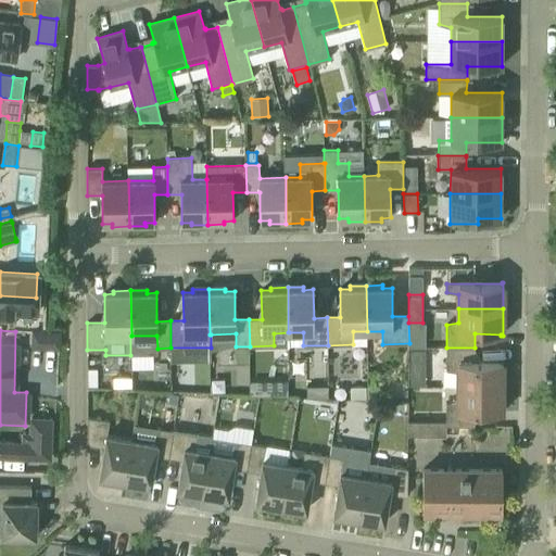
[(40,332),(34,332),(33,346),(60,348),(60,345),(60,333),(41,332),(40,332)]
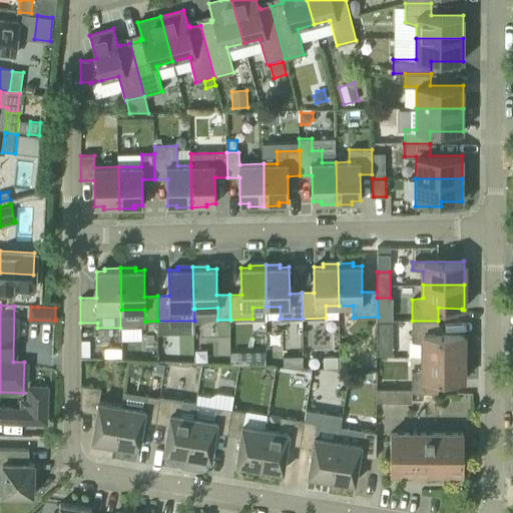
[(438,321),(412,321),(412,342),(423,344),(423,357),(464,357),(464,333),(462,333),(462,334),(438,334),(438,321)]
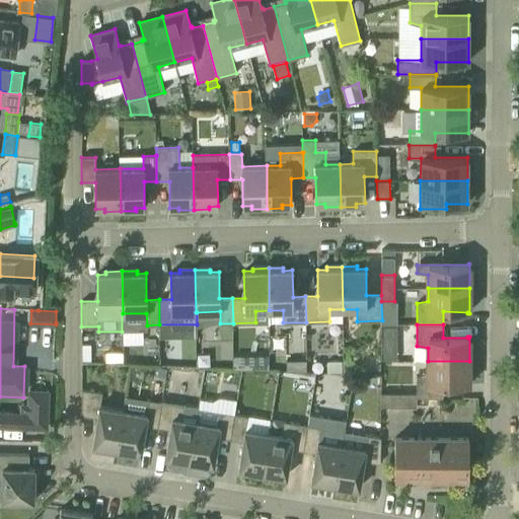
[(382,325),(382,336),(396,336),(396,325),(382,325)]
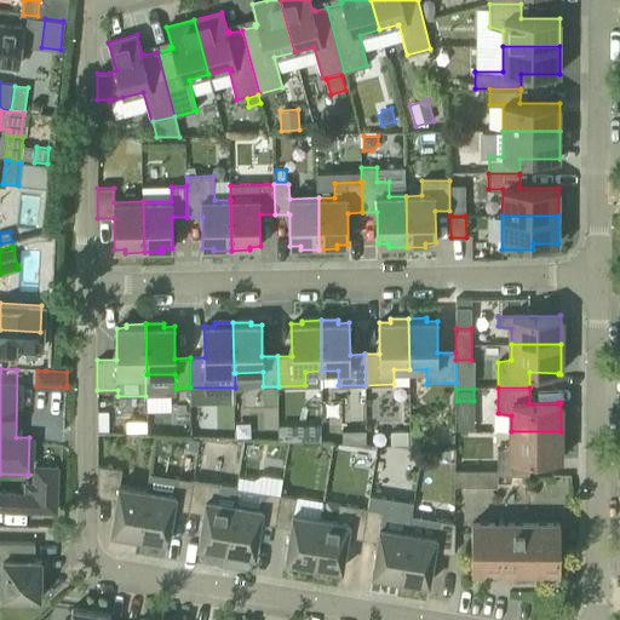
[(390,445),(408,445),(408,431),(390,431),(390,445)]
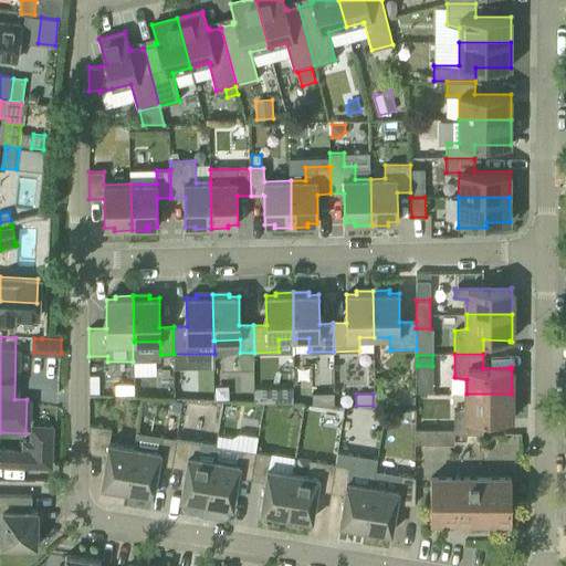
[(454,429),(454,433),(483,433),(483,420),(510,420),(510,421),(512,421),(512,394),(467,394),(467,408),(454,410),(454,429)]
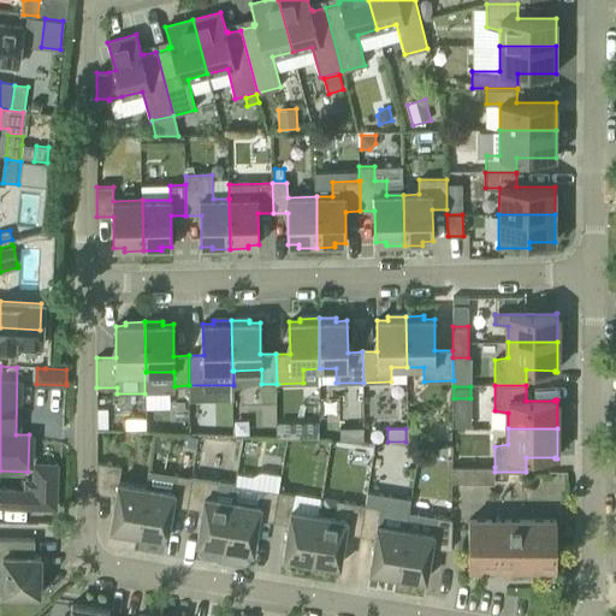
[(197,437),(188,436),(185,445),(196,446),(197,437)]
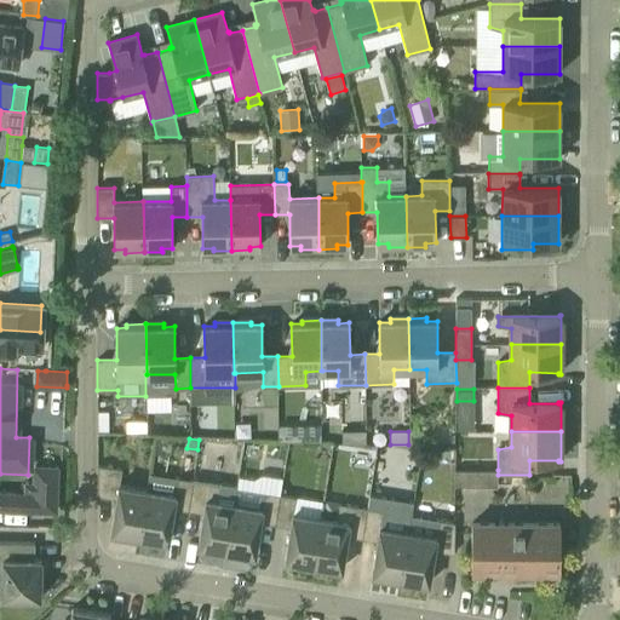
[(119,486),(121,469),(97,465),(97,497),(116,499),(110,533),(139,538),(147,491),(119,486)]
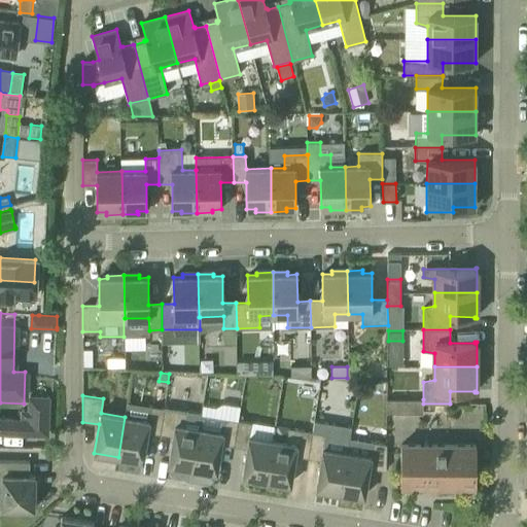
[(398,413),(398,399),(387,399),(386,413),(398,413)]
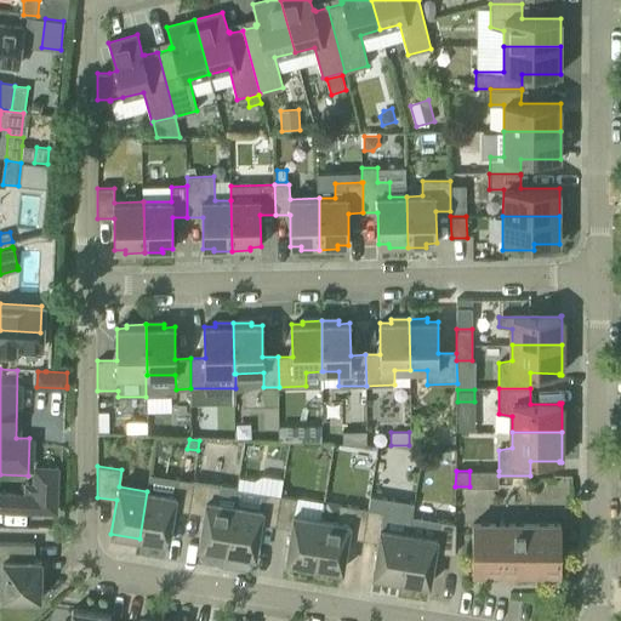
[(484,486),(484,471),(469,471),(469,486),(484,486)]
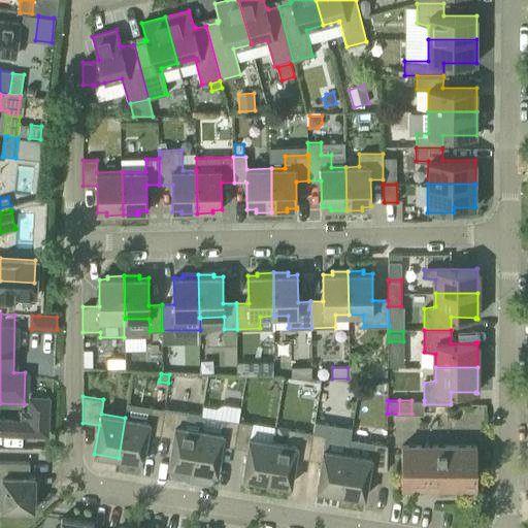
[(411,400),(411,414),(424,414),(424,404),(424,400),(411,400)]
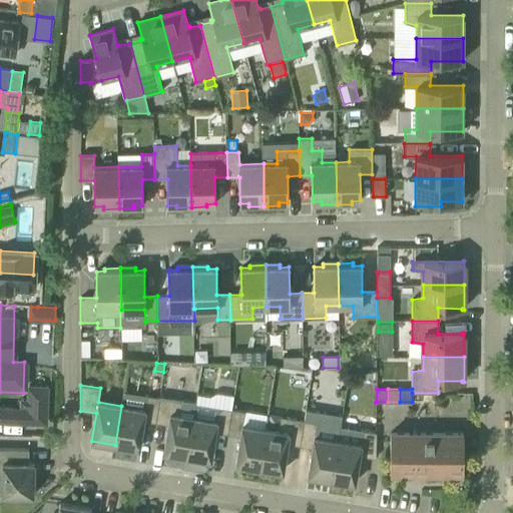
[(143,421),(155,423),(159,398),(147,396),(144,409),(121,406),(115,445),(138,449),(143,421)]
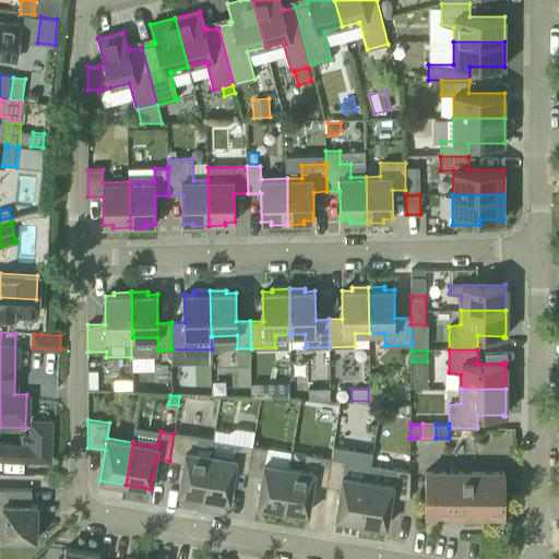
[(178,492),(204,497),(211,454),(197,452),(199,437),(174,433),(169,461),(183,462),(178,492)]
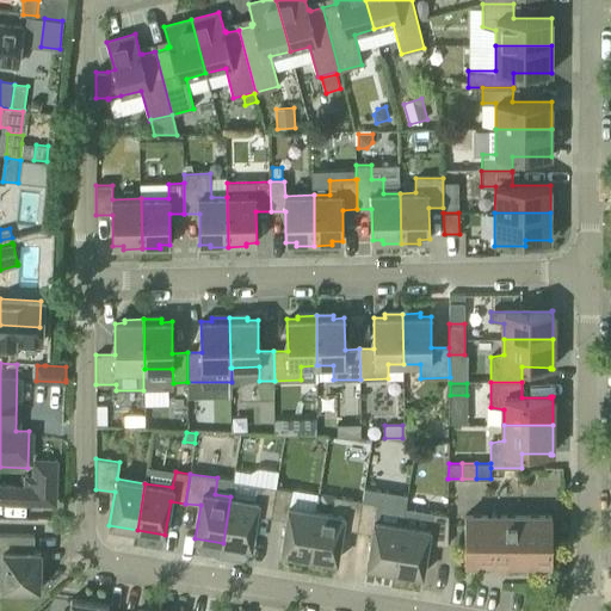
[(257,514),(271,517),(276,487),(248,483),(246,499),(230,497),(223,543),(251,548),(257,514)]
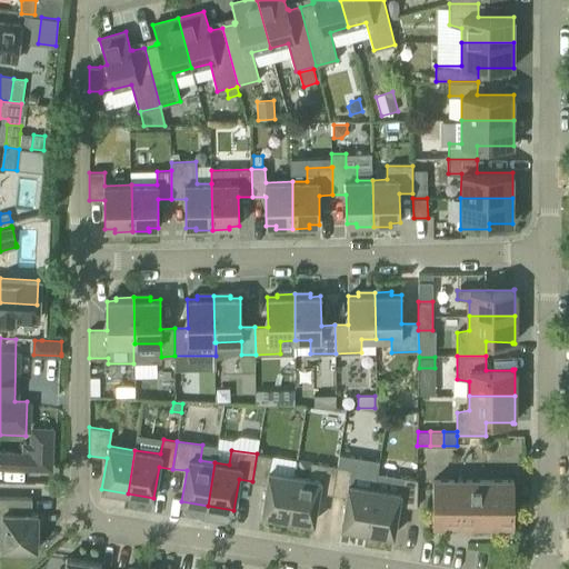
[(261,515),(288,519),(295,476),(269,471),(271,456),(257,453),(252,481),(267,483),(261,515)]
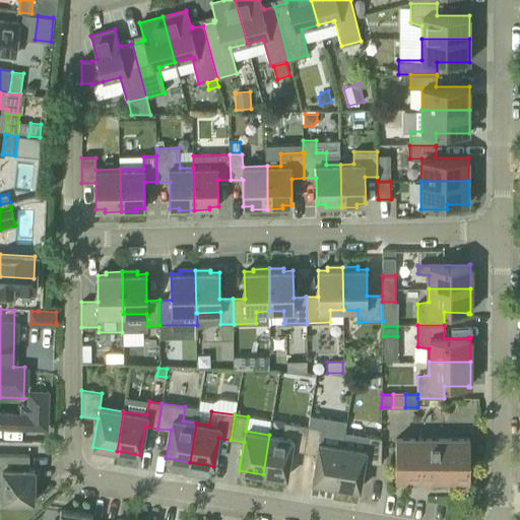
[(291,450),(304,452),(308,427),(284,423),(282,437),(269,435),(263,474),(286,478),(291,450)]
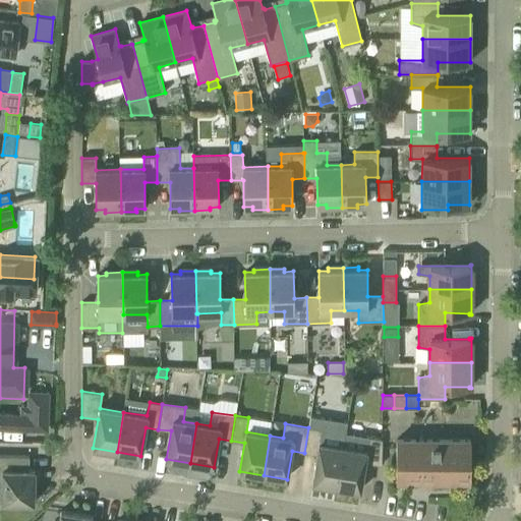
[(312,483),(337,487),(343,447),(329,445),(332,431),(308,427),(304,453),(316,455),(312,483)]
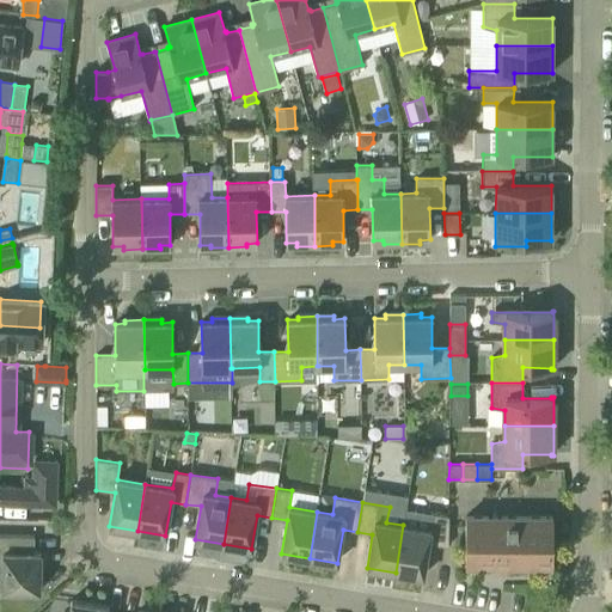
[(403,525),(396,573),(423,576),(428,543),(448,546),(448,516),(405,509),(403,525)]
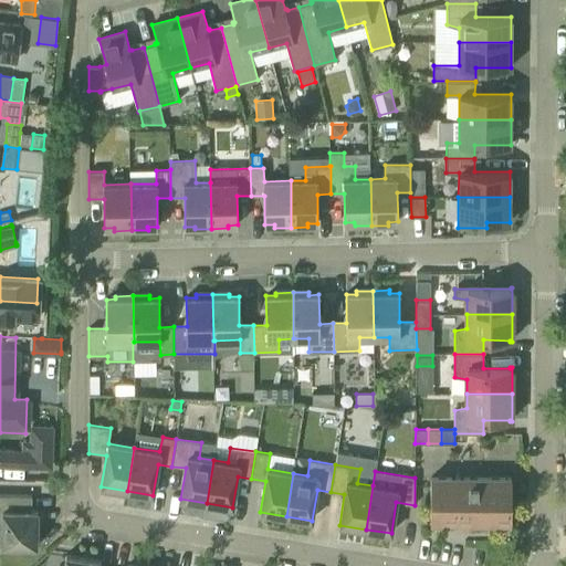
[(429,520),(429,521),(457,521),(458,479),(430,479),(430,520),(429,520)]
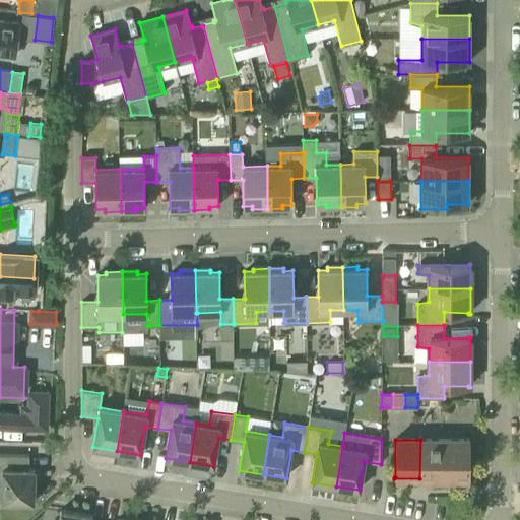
[(445,478),(445,440),(420,440),(419,478),(445,478)]
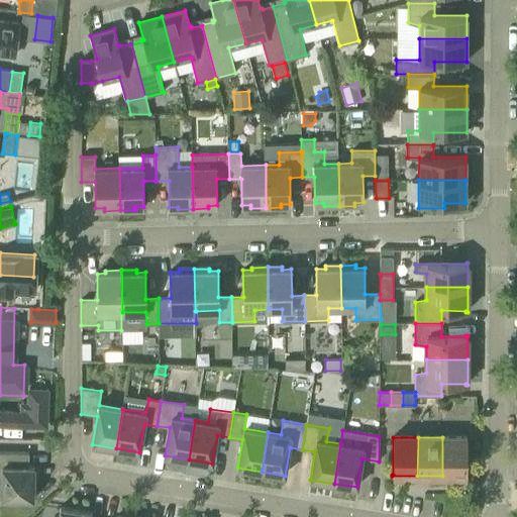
[(467,475),(467,437),(442,437),(442,476),(468,476),(468,475),(467,475)]
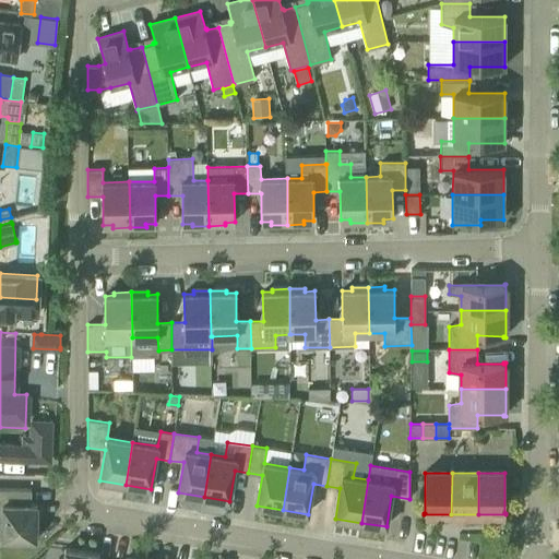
[(0,538),(1,538),(7,539),(7,544),(24,545),(24,539),(36,539),(37,504),(31,504),(32,490),(0,488),(0,538)]
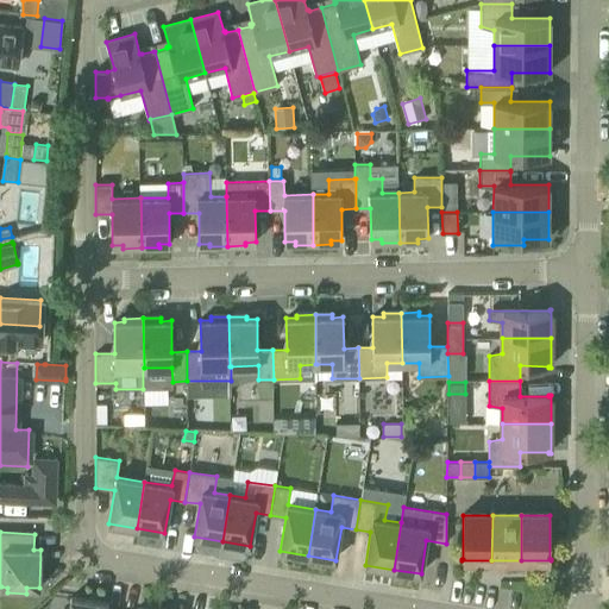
[(107,608),(108,604),(71,597),(68,608),(107,608)]
